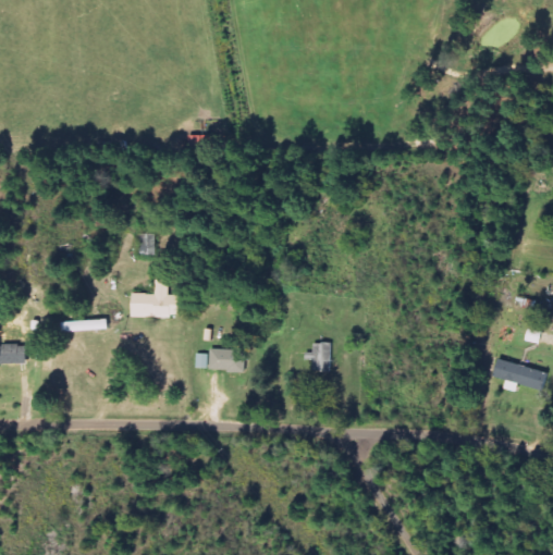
[(131,316),(177,317),(179,294),(168,294),(168,279),(155,279),(155,293),(131,293),(131,316)]
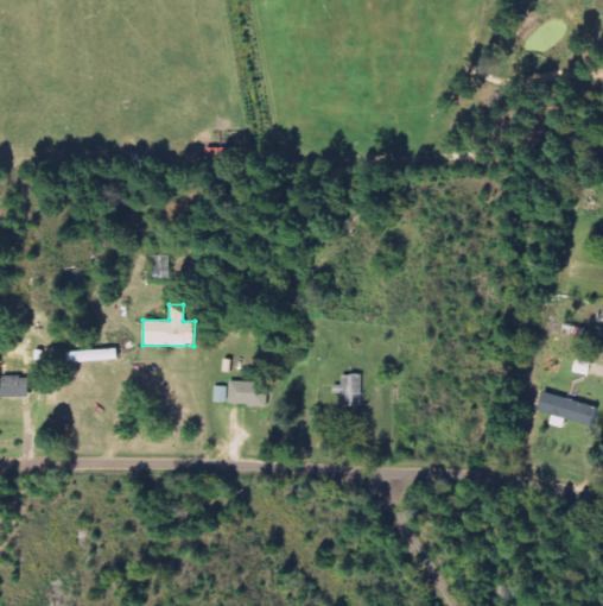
[(106,359),(106,349),(67,351),(67,360),(106,359)]
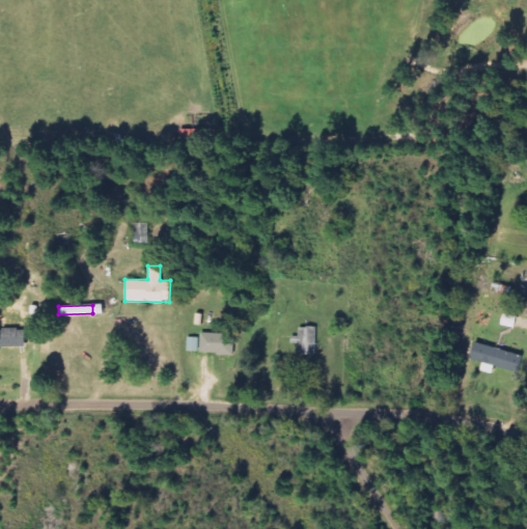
[(0,345),(24,345),(24,328),(0,328),(0,345)]
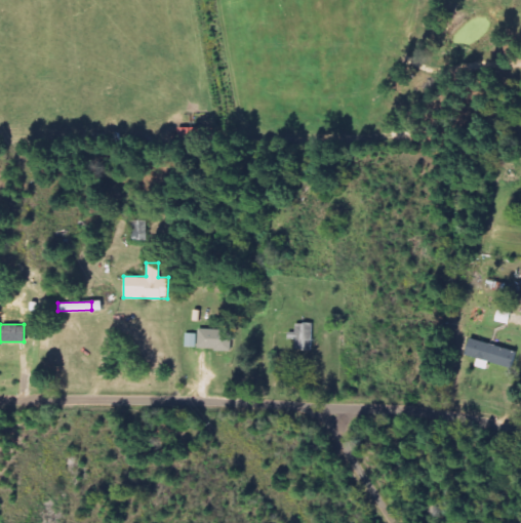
[(229,349),(229,329),(197,328),(196,349),(229,349)]
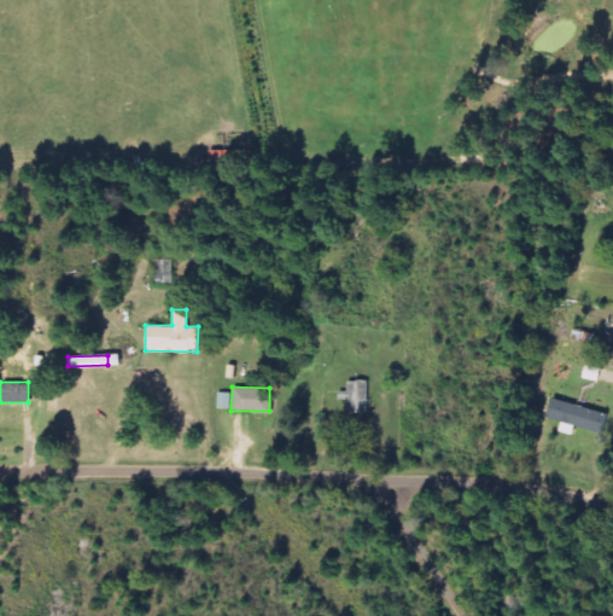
[(546,419),(597,429),(601,410),(549,400),(546,419)]
